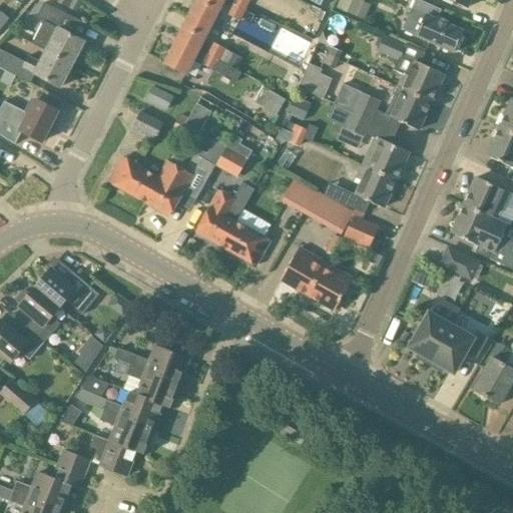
[(196,0),(190,12),(212,24),(223,0),(196,0)]
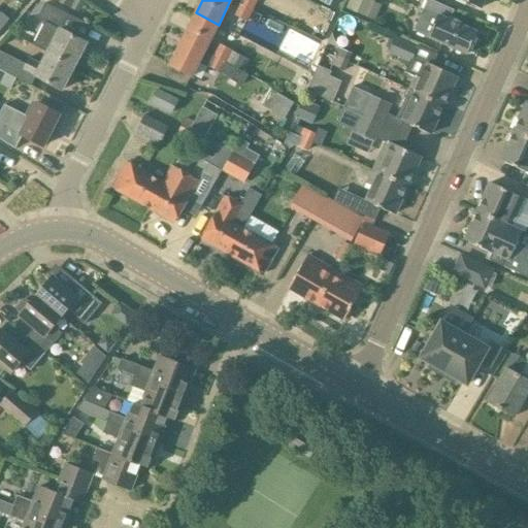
[(233,0),(240,3),(253,9),(257,0),(233,0)]
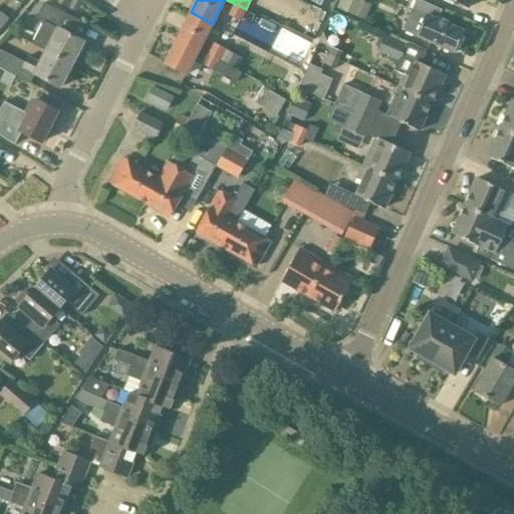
[(355,16),(362,0),(340,0),(337,8),(355,16)]
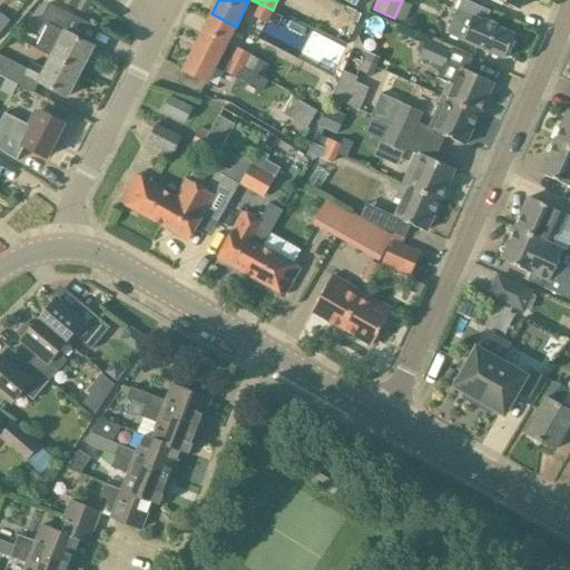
[(35,49),(49,57),(49,56),(79,71),(92,46),(65,31),(72,16),(47,3),(39,20),(47,25),(35,49)]
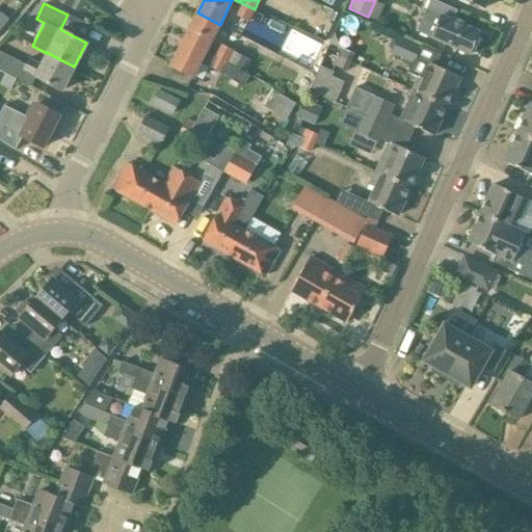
[(248,21),(255,9),(242,3),(237,15),(248,21)]
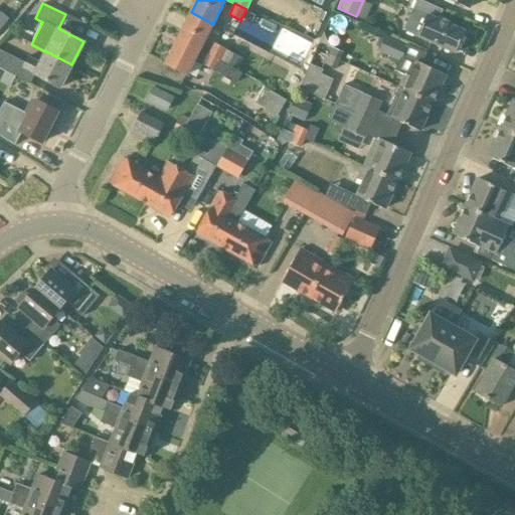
[(455,51),(464,31),(411,8),(402,28),(416,34),(455,51)]
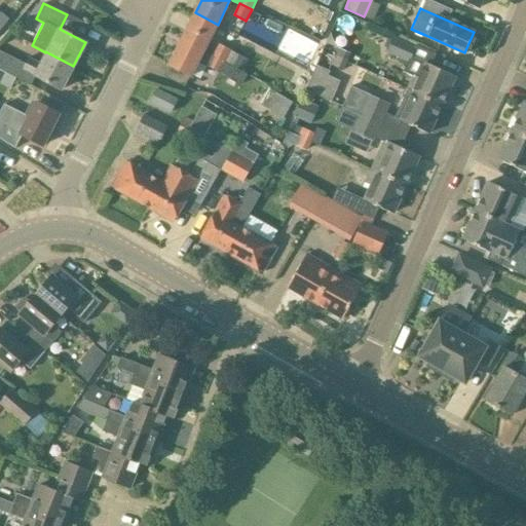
[(1,12),(0,12),(0,29),(2,30),(10,20),(1,12)]
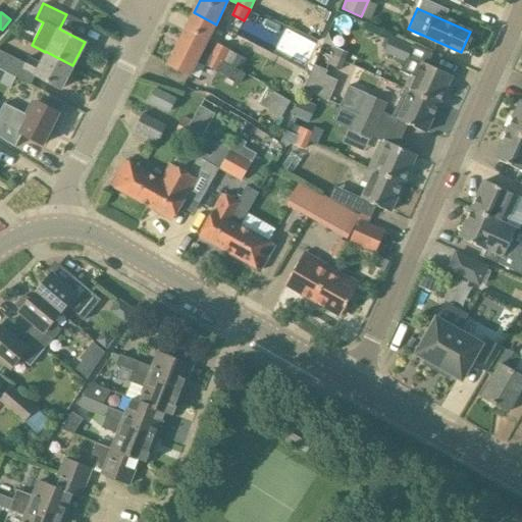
[(216,24),(194,12),(180,38),(203,50),(216,24)]
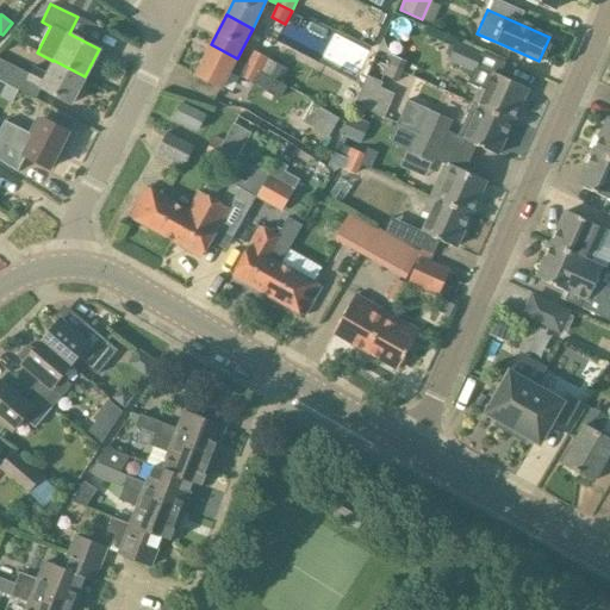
[(369,51),(337,35),(323,61),(355,78),(369,51)]
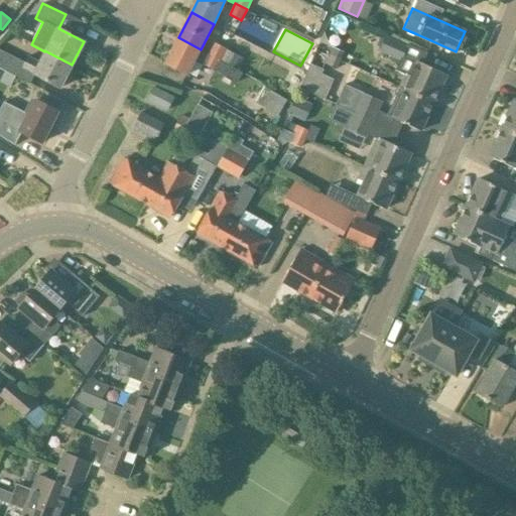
[(404,75),(398,88),(433,103),(445,75),(422,65),(427,52),(386,34),(379,49),(401,59),(396,71),(404,75)]
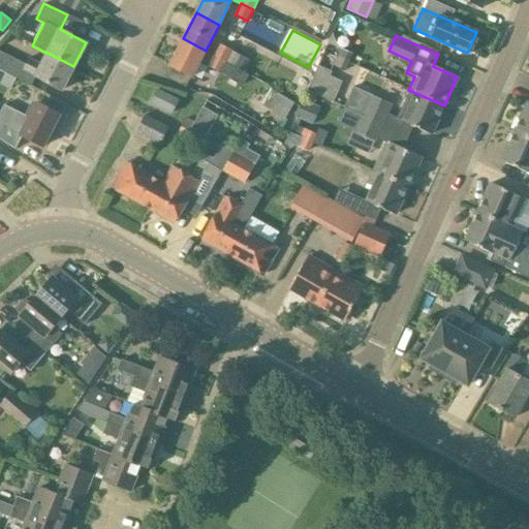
[(226,61),(215,55),(206,51),(183,38),(170,65),(192,76),(200,61),(244,84),(250,73),(226,61)]
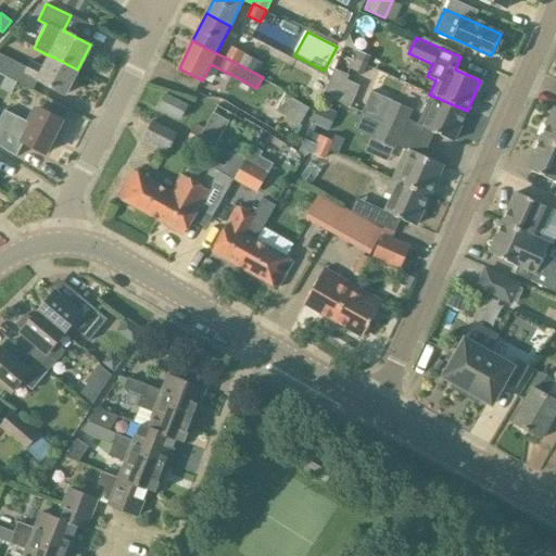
[(226,58),(238,64),(243,52),(231,46),(226,58)]
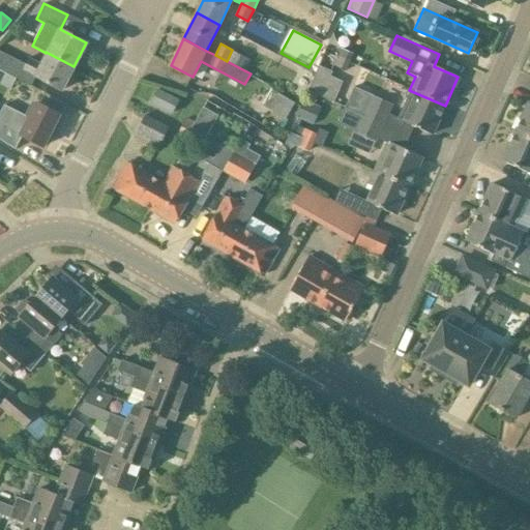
[(335,57),(348,62),(352,54),(340,49),(335,57)]
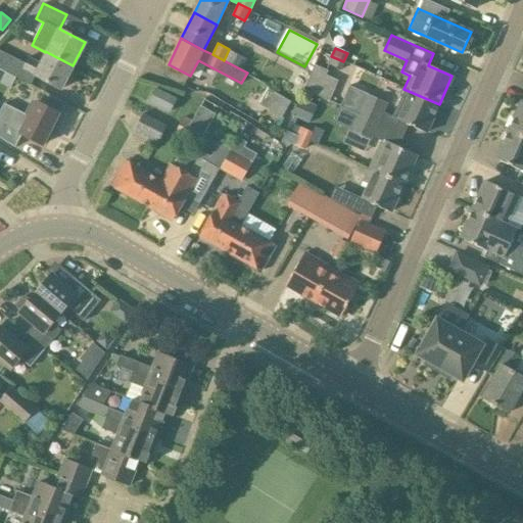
[(73,65),(45,51),(45,52),(40,62),(28,57),(21,53),(18,59),(0,50),(0,68),(31,85),(35,76),(61,89),(73,65)]
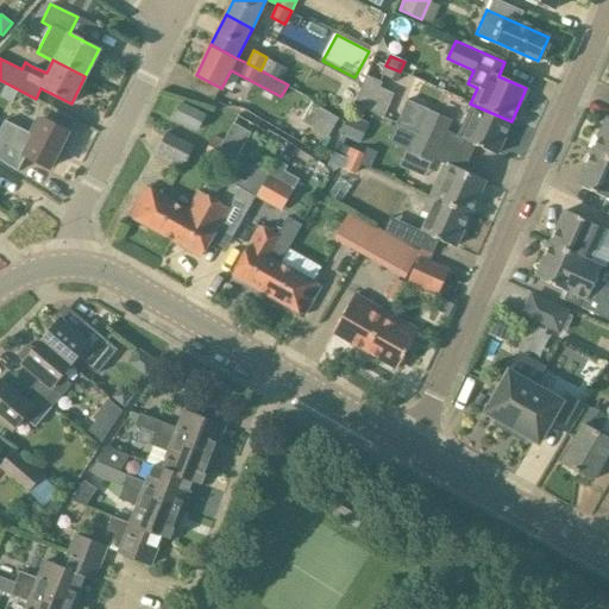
[(400,71),(385,66),(382,75),(396,81),(400,71)]
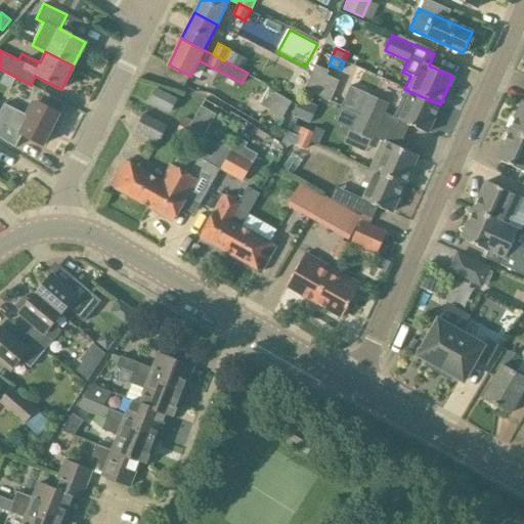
[(316,66),(305,88),(330,100),(341,78),(316,66)]
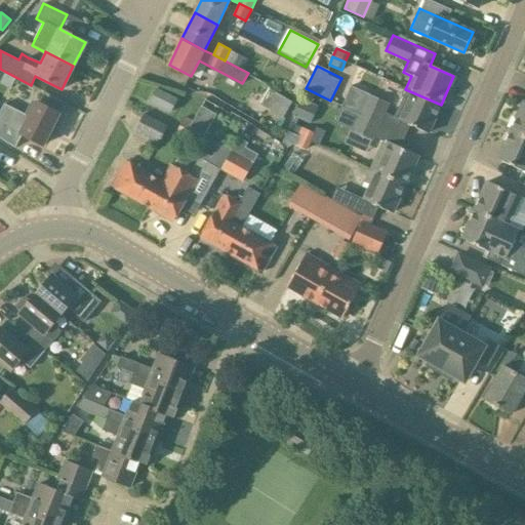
[(149,103),(171,113),(178,99),(156,88),(149,103)]
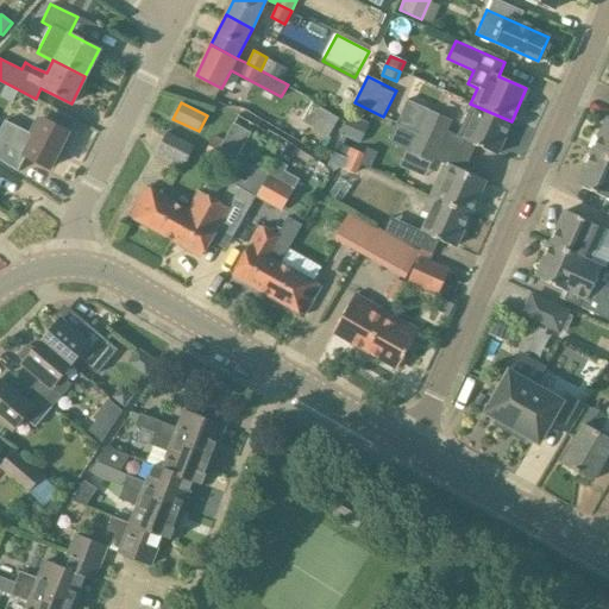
[(300,120),(330,137),(339,118),(311,102),(300,120)]
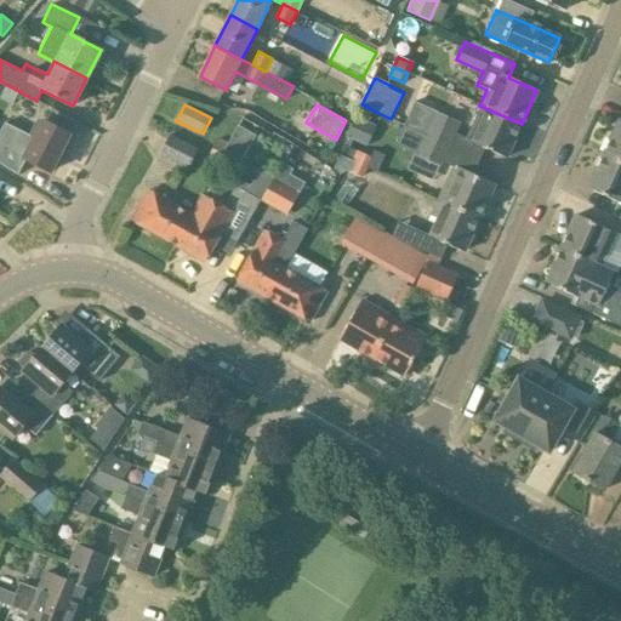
[(506,158),(522,124),(479,106),(472,121),(479,125),(471,142),(506,158)]
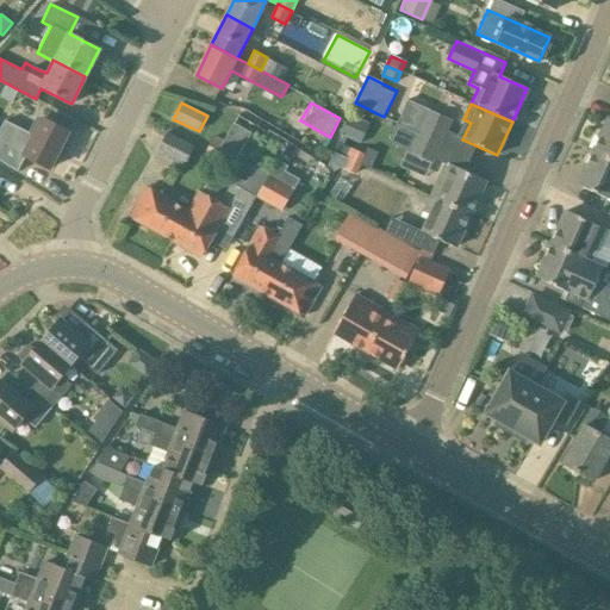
[(424,109),(414,132),(441,145),(452,120),(424,109)]
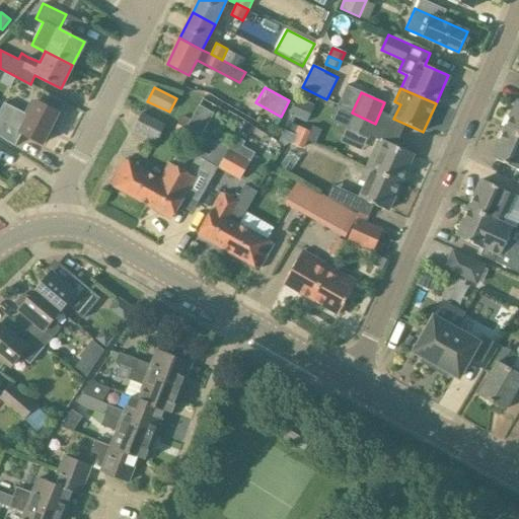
[(297,97),(291,114),(307,121),(314,104),(297,97)]
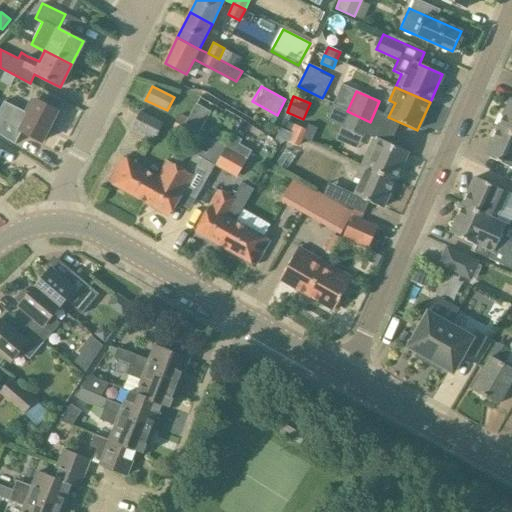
[(0,134),(19,146),(26,134),(41,141),(57,110),(36,99),(29,114),(9,104),(0,121),(0,134)]
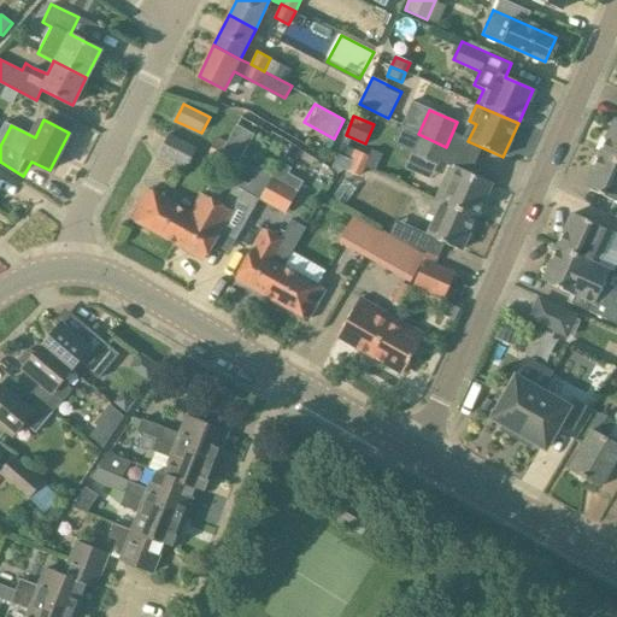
[(616,160),(616,119),(600,153),(616,160)]
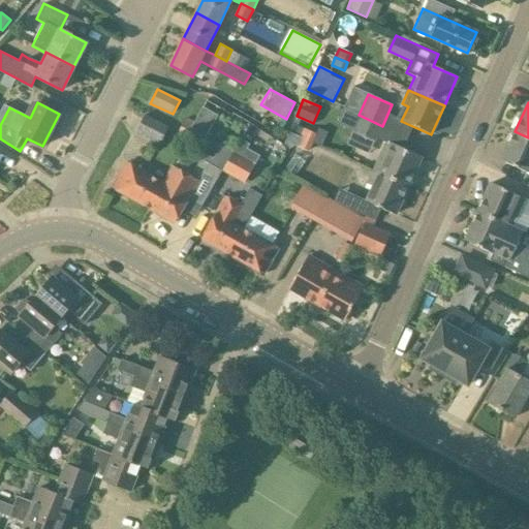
[(382,126),(359,115),(343,107),(337,123),(375,141),(382,126)]
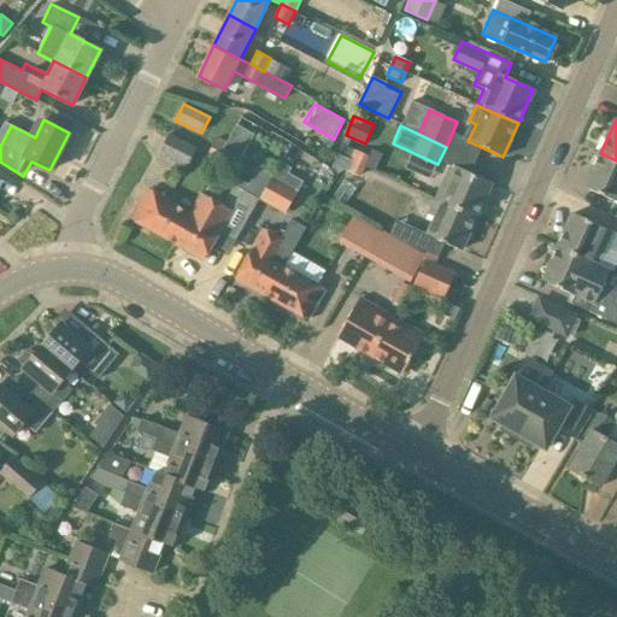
[(187,169),(198,148),(169,134),(159,154),(187,169)]
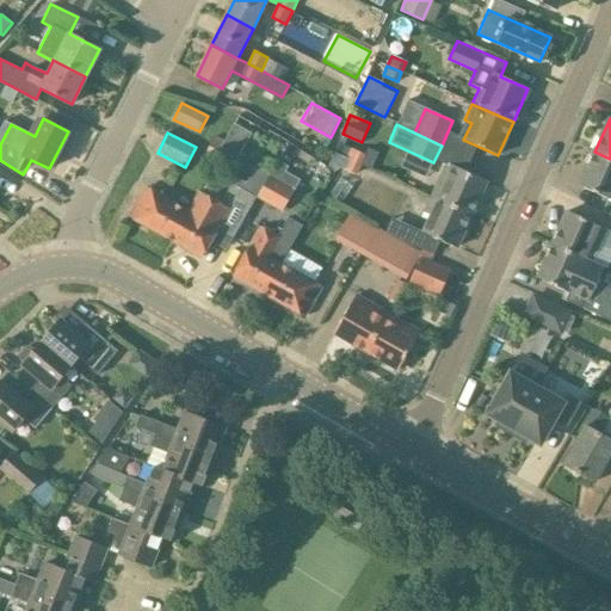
[(209,150),(217,155),(224,141),(216,136),(209,150)]
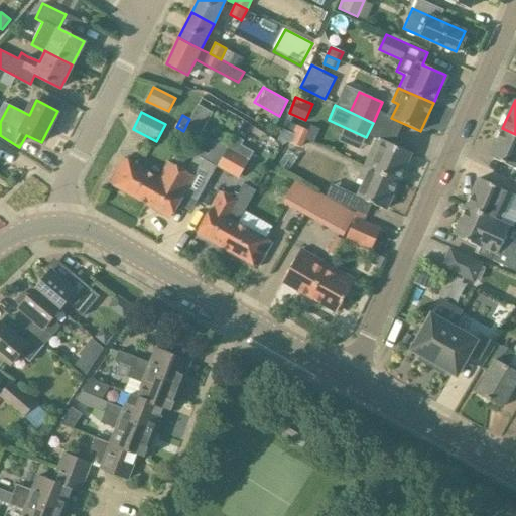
[(198,123),(189,119),(183,131),(190,135),(198,123)]
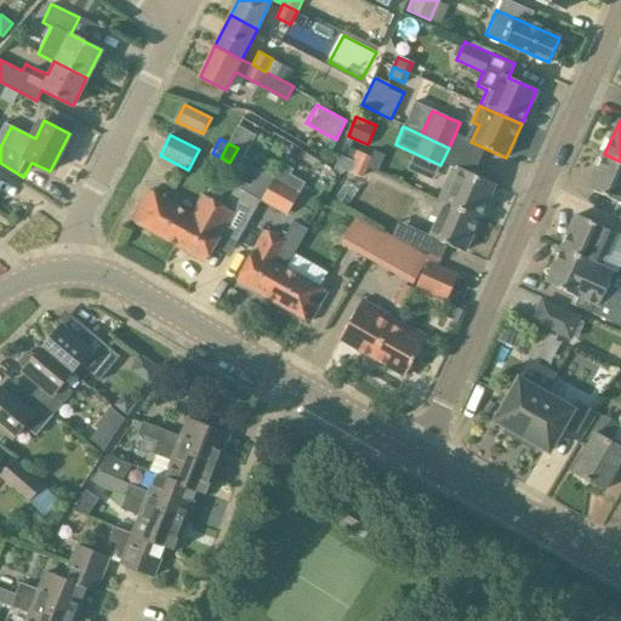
[(357,151),(352,163),(366,169),(372,157),(357,151)]
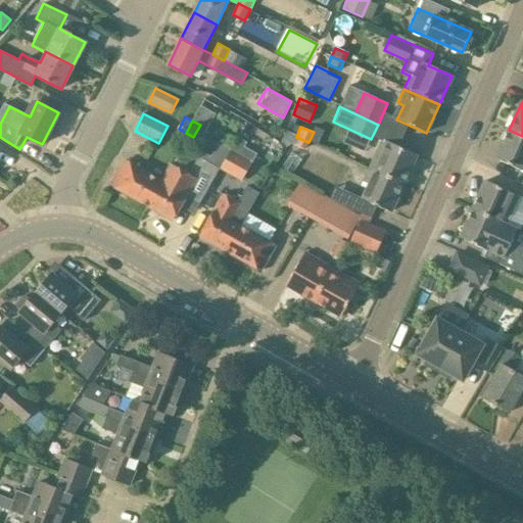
[(522,136),(509,131),(495,159),(520,170),(515,182),(522,185),(522,136)]
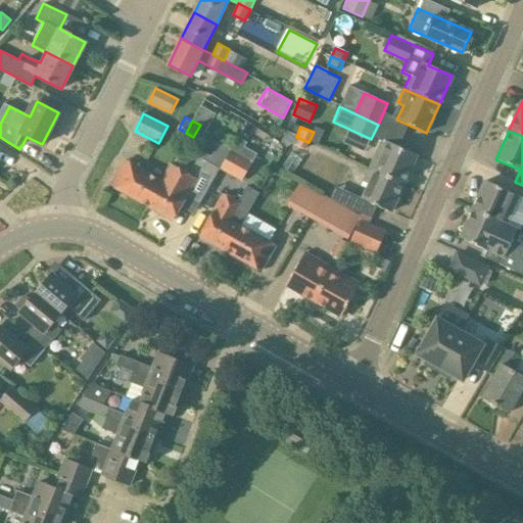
[(308,142),(296,137),(293,144),(305,149),(308,142)]
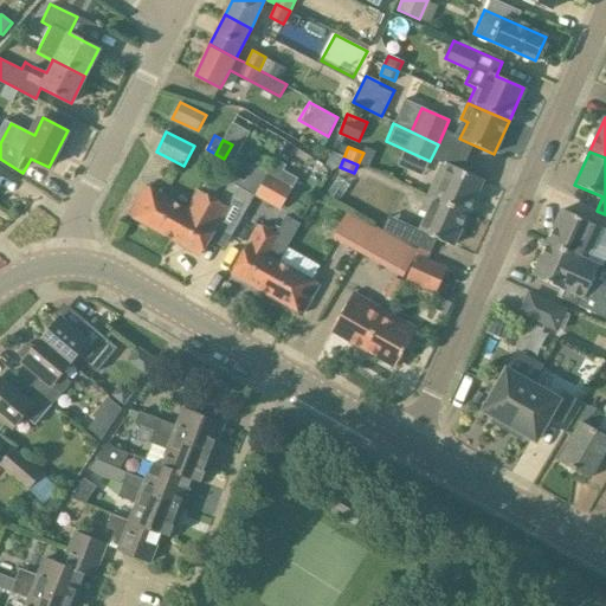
[(425,195),(465,213),(481,180),(440,161),(425,195)]
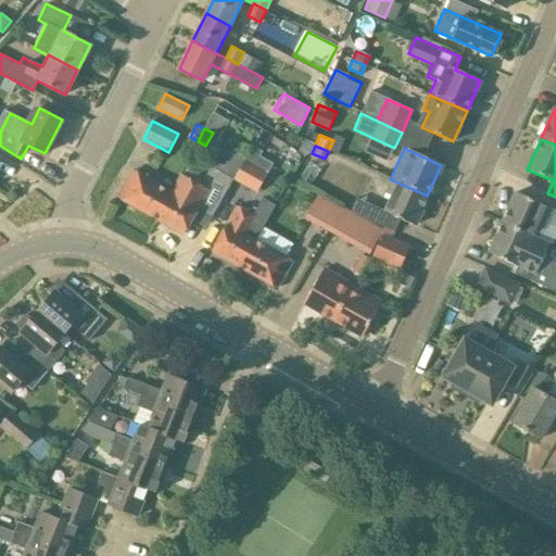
[(236,179),(257,191),(269,171),(248,159),(236,179)]
